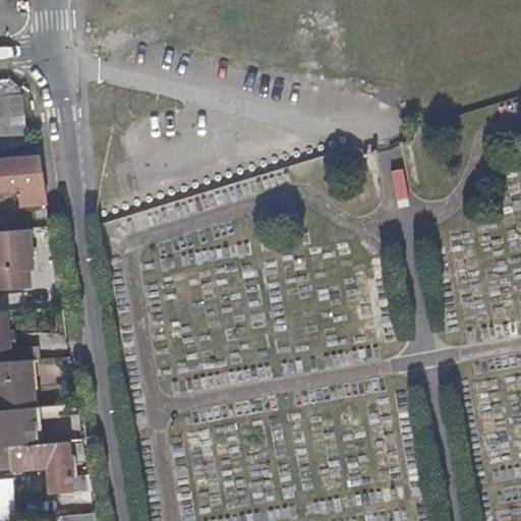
[(0,97),(0,152),(25,150),(21,96),(0,97)]
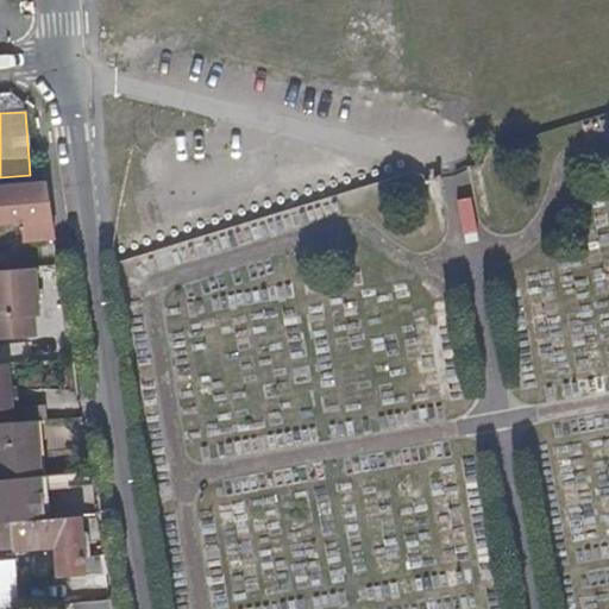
[(43,182),(0,186),(0,221),(14,221),(14,226),(22,225),(23,243),(52,240),(43,182)]
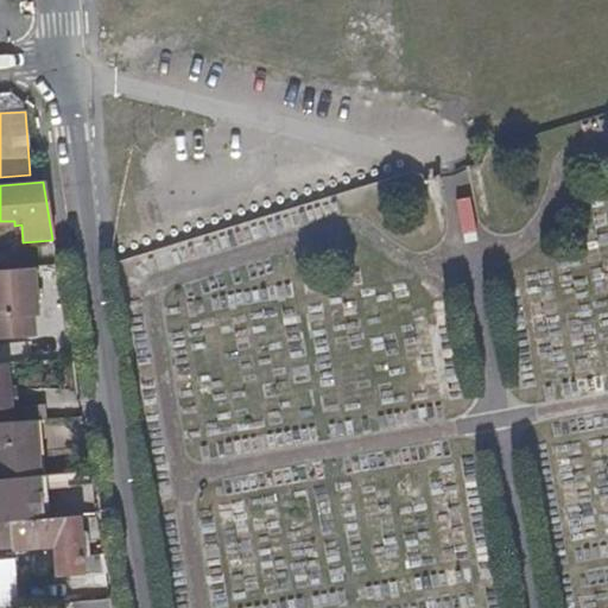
[(37,315),(33,268),(0,271),(0,340),(35,337),(33,315),(37,315)]
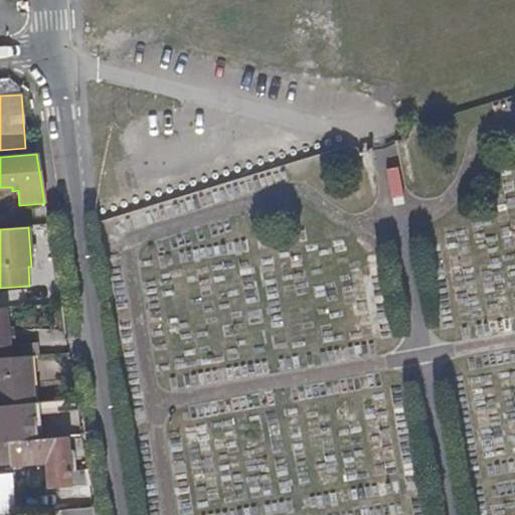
[(27,357),(0,359),(2,390),(0,390),(0,406),(32,403),(27,357)]
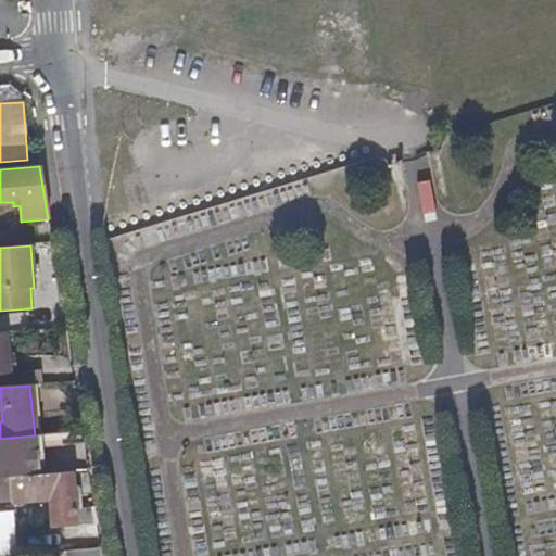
[(0,439),(0,477),(43,475),(42,436),(35,436),(0,439)]
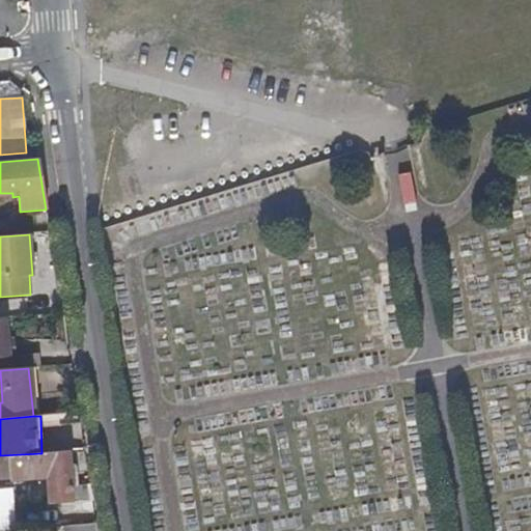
[(68,451),(8,455),(9,479),(47,477),(49,504),(91,502),(89,486),(72,487),(68,451)]
